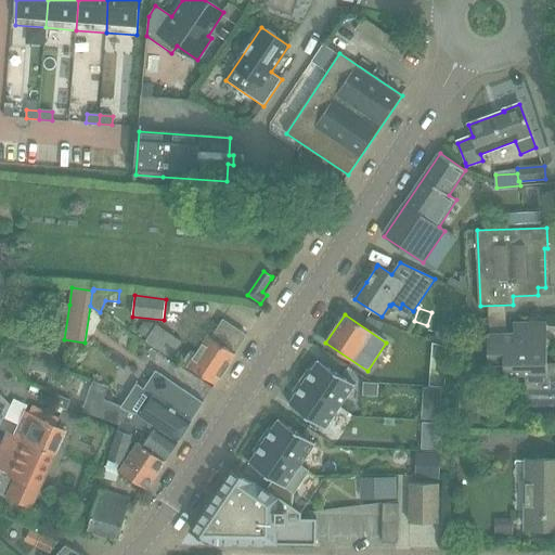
[(196,355),(190,351),(184,360),(190,364),(188,366),(216,385),(236,355),(235,353),(247,335),(223,320),(211,337),(208,336),(196,355)]
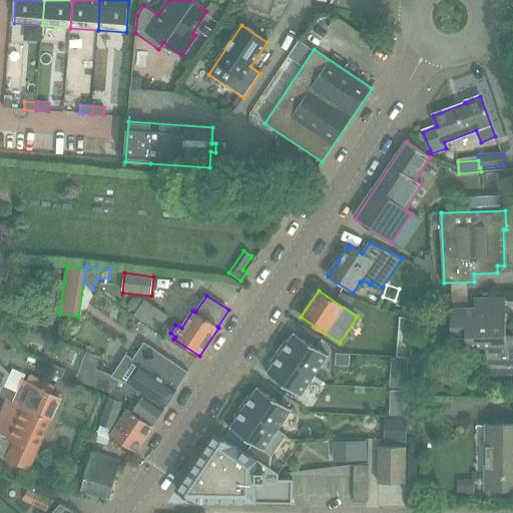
[(466,348),(485,348),(485,347),(505,347),(505,337),(505,298),(474,299),(475,309),(451,309),(451,331),(466,331),(466,348)]
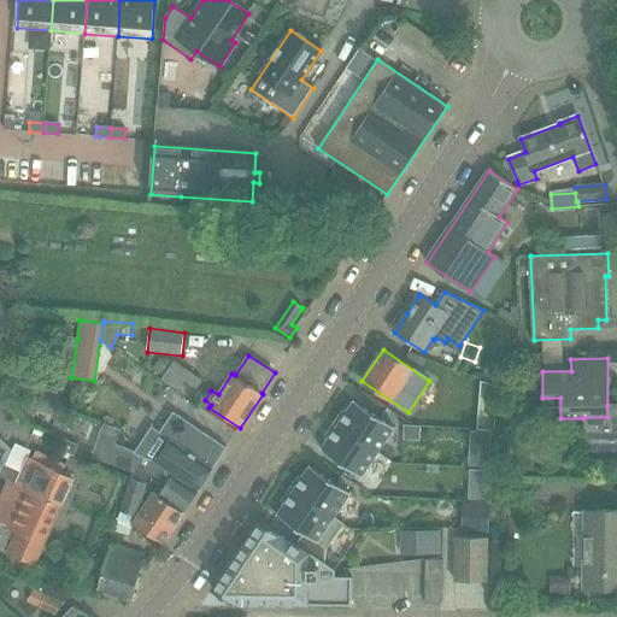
[(160,380),(171,387),(189,399),(201,380),(174,360),(160,380)]
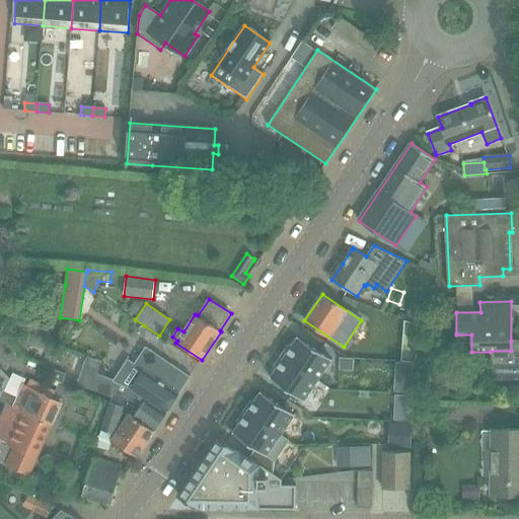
[(403,336),(401,361),(416,362),(418,336),(403,336)]
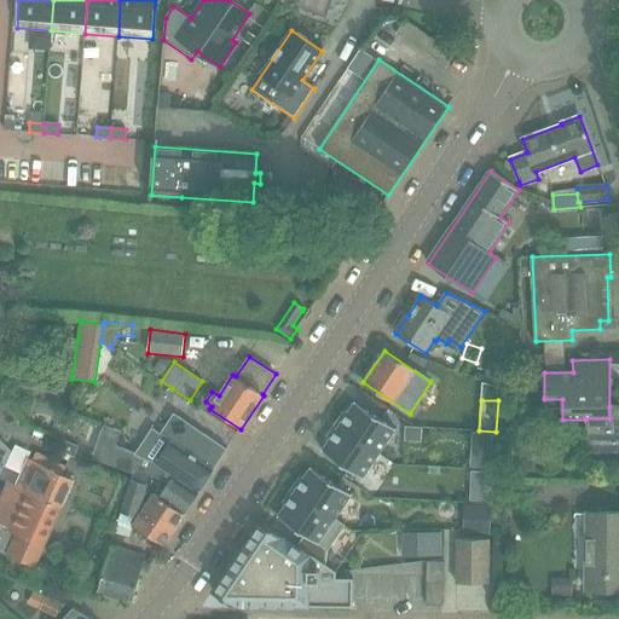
[(343,412),(336,424),(379,453),(395,428),(356,401),(350,411),(343,412)]
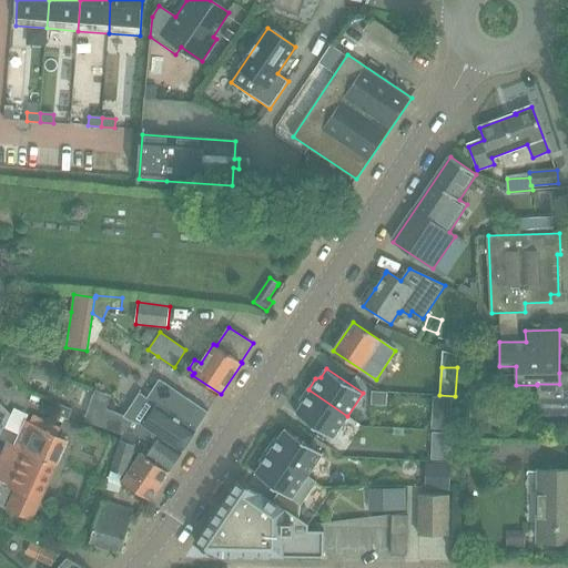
[(537,384),(537,385),(538,423),(567,422),(567,373),(559,373),(559,384),(537,384)]
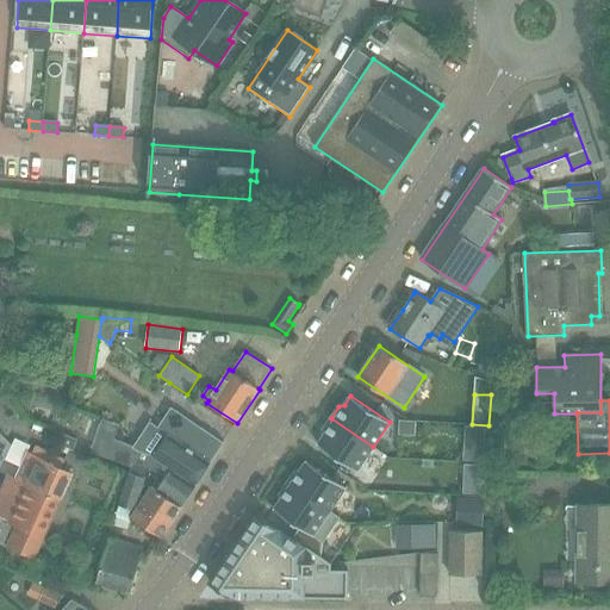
[(172,408),(157,428),(211,464),(224,443),(193,422),(172,408)]
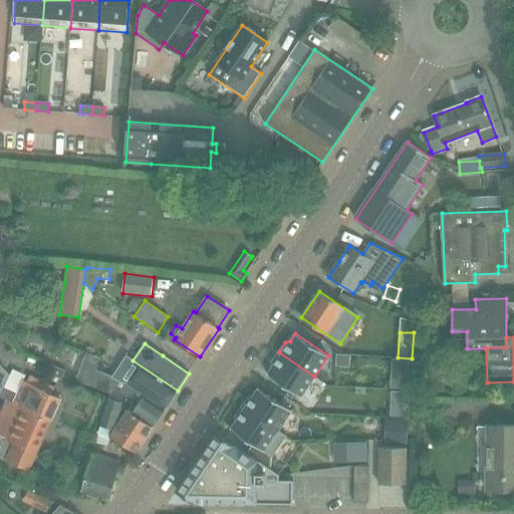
[(301,398),(314,376),(279,352),(272,362),(273,366),(267,374),(301,398)]
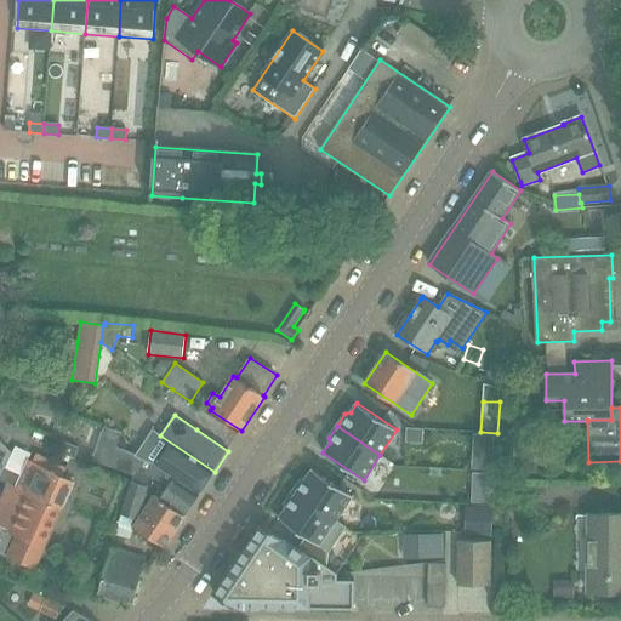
[(169,485),(160,500),(184,517),(199,494),(153,465),(138,460),(135,456),(117,448),(121,434),(104,427),(92,461),(134,476),(136,471),(148,476),(159,482),(159,480),(169,485)]
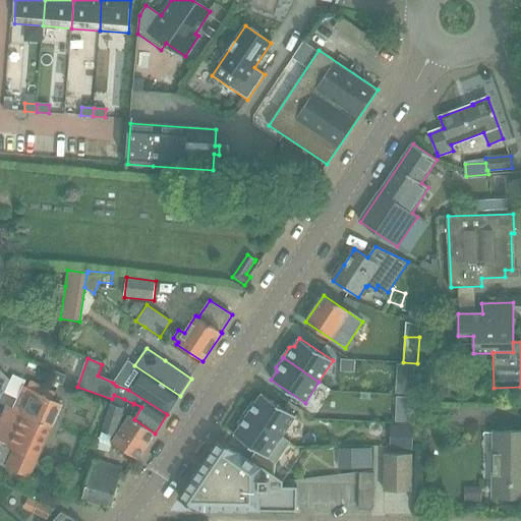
[(128,360),(113,383),(116,386),(128,390),(167,414),(180,396),(134,365),(128,360)]
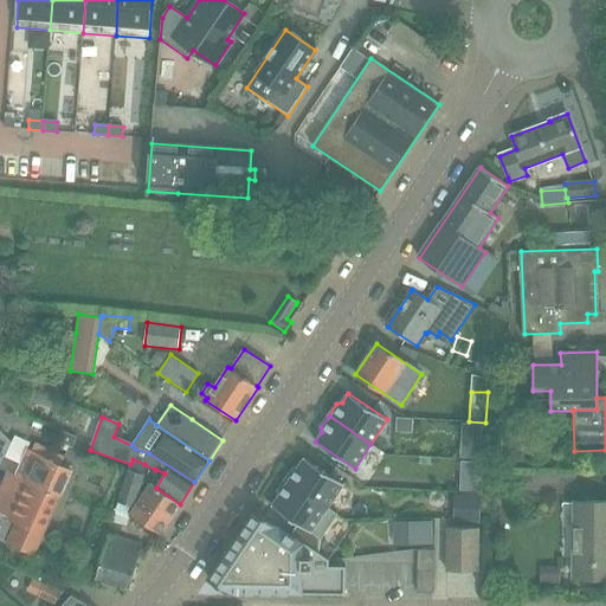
[(0,466),(5,470),(5,471),(25,481),(60,497),(72,474),(27,452),(21,465),(4,456),(11,440),(0,434),(0,466)]
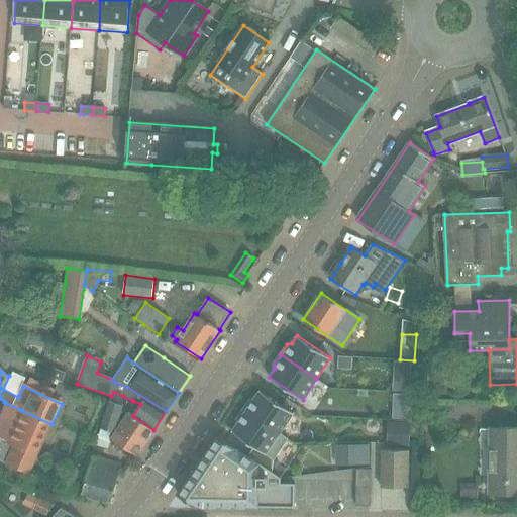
[(243,409),(280,433),(294,413),(261,390),(254,398),(250,399),(243,409)]
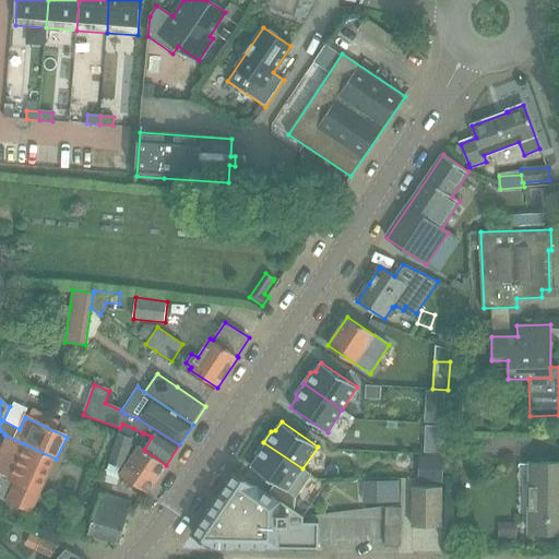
[(132,438),(119,433),(109,464),(122,468),(123,464),(132,438)]
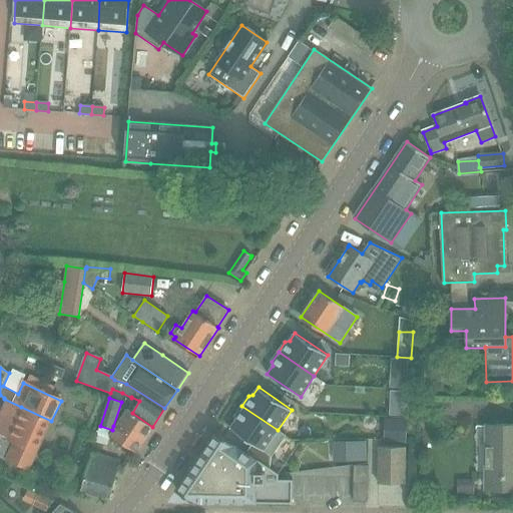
[(278,430),(241,406),(234,416),(235,421),(230,428),(272,456),(287,435),(278,430)]
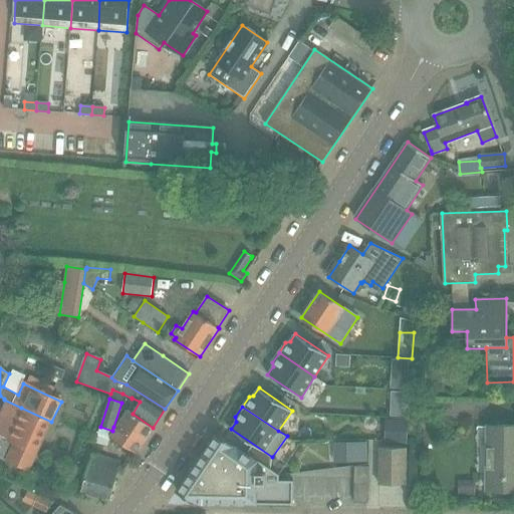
[(7,440),(37,454),(51,422),(21,408),(7,439),(7,440)]
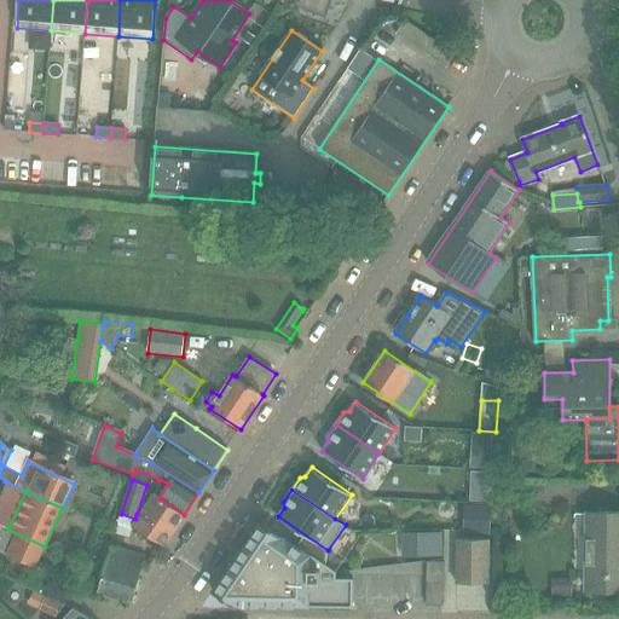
[(136,519),(133,526),(134,526),(144,532),(163,545),(165,544),(183,516),(184,515),(160,498),(155,496),(154,495),(146,507),(140,503),(136,519)]
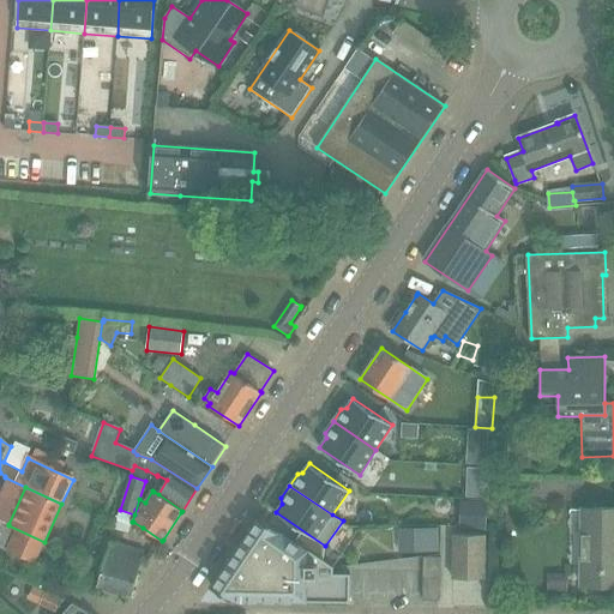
[(613,509),(583,509),(582,561),(582,585),(613,585),(613,509)]
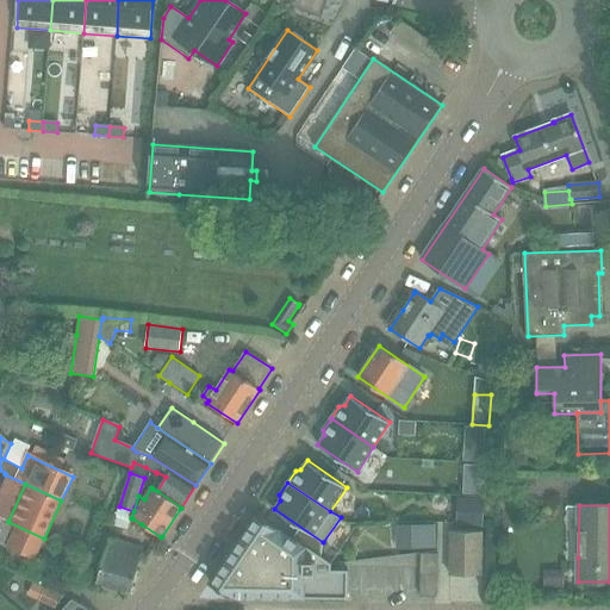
[(331,564),(257,514),(210,583),(232,598),(232,597),(348,598),(348,571),(331,570),(331,564)]
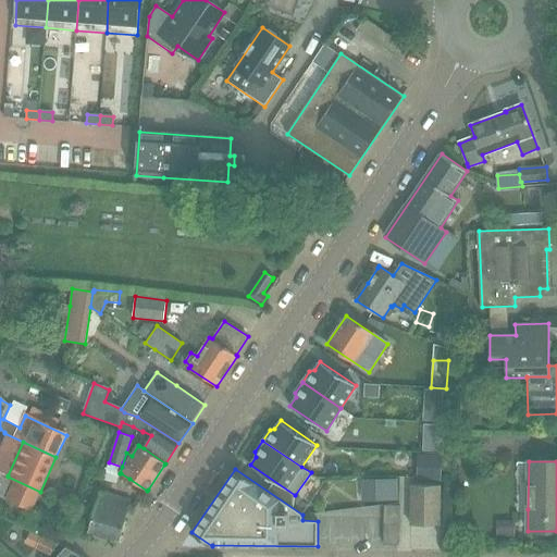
[(0,495),(32,510),(40,492),(8,477),(8,475),(0,471),(0,495)]
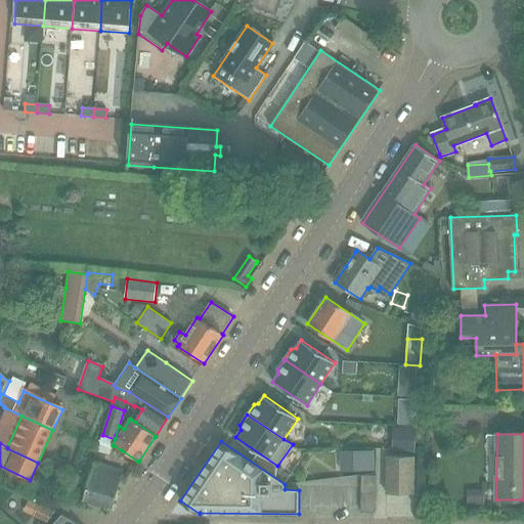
[(387,493),(413,494),(415,456),(387,456),(387,493)]
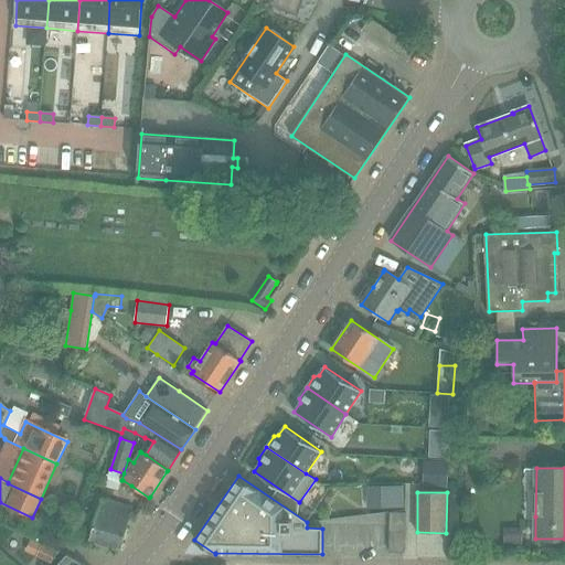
[(89,541),(120,550),(134,508),(102,498),(89,541)]
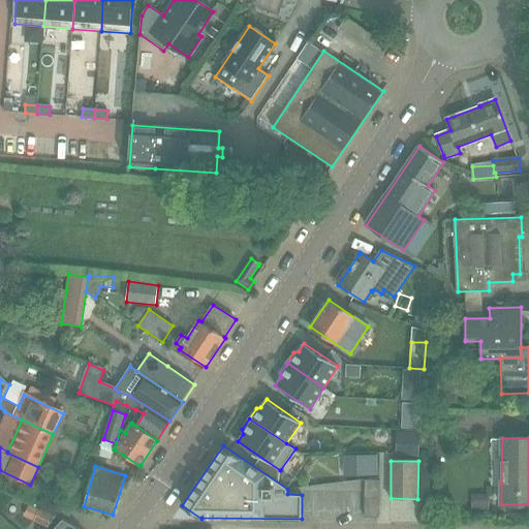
[(379,518),(380,480),(365,479),(364,517),(379,518)]
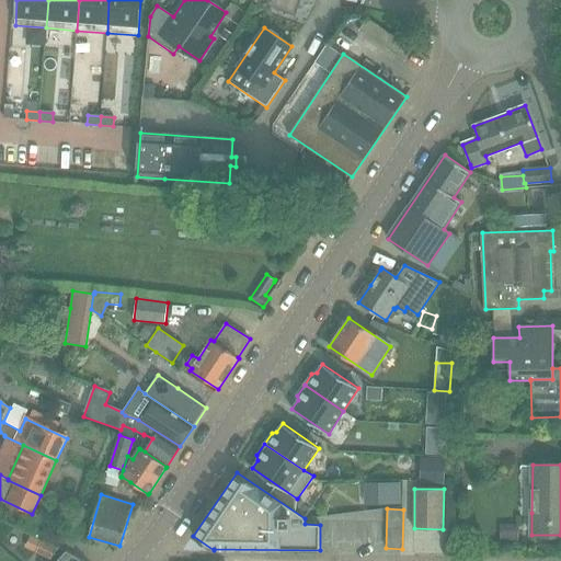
[(57,547),(41,539),(35,552),(52,560),(57,547)]
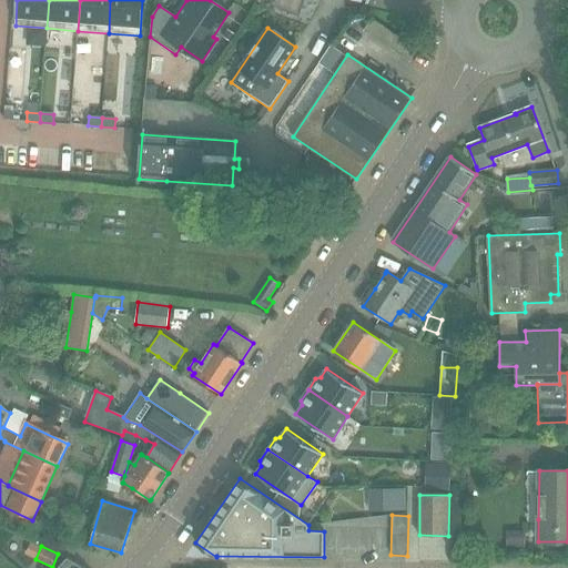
[(57,567),(83,567),(82,567),(77,563),(67,558),(57,567)]
